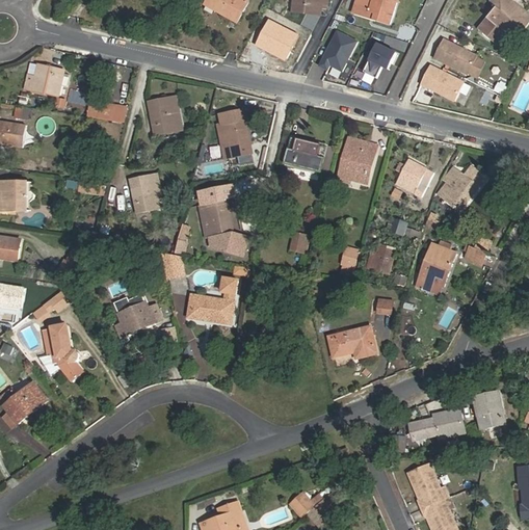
[(205,0),(204,3),(234,21),(245,0),(205,0)]
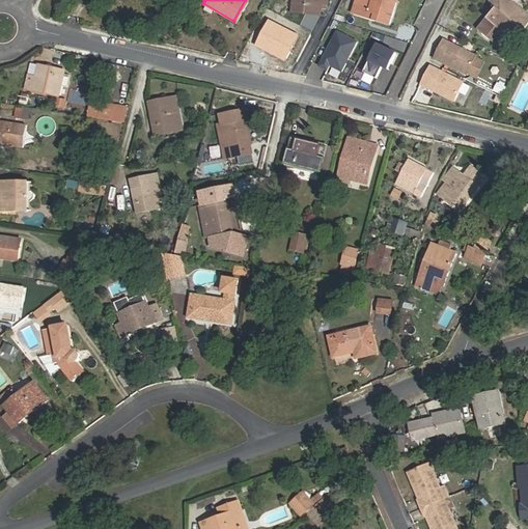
[(372,12),(371,18),(387,23),(394,0),(354,0),(352,8),(366,12),(368,10),(372,12)]
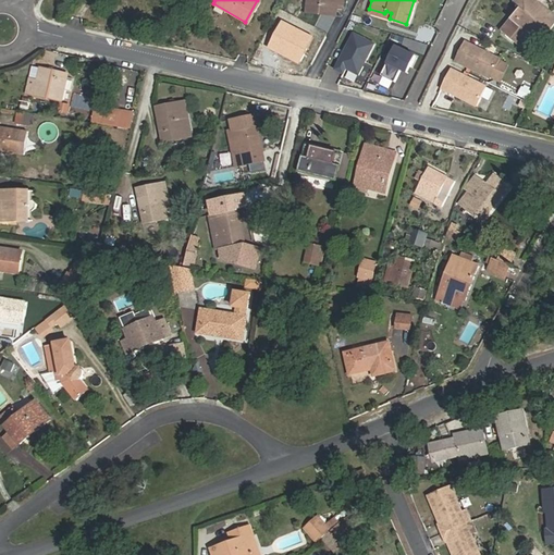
[(499,29),(512,40),(520,31),(524,34),(536,20),(540,24),(545,28),(553,16),(548,11),(536,0),(511,0),(518,7),(499,29)]
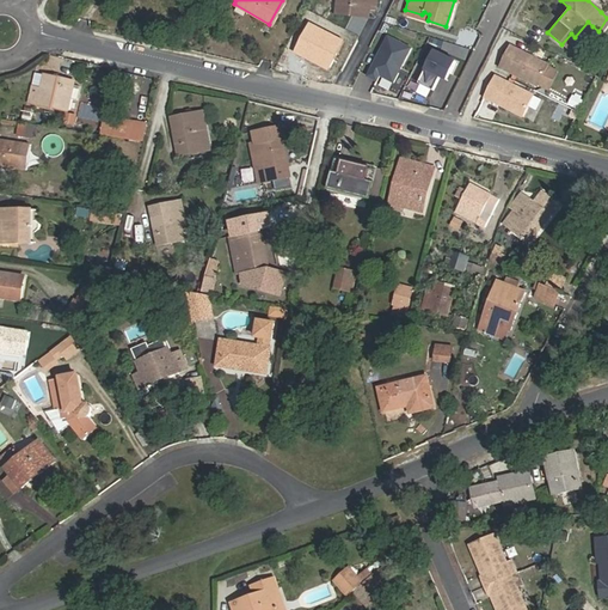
[(404,14),(428,20),(429,14),(424,12),(422,14),(405,10),(404,14)]
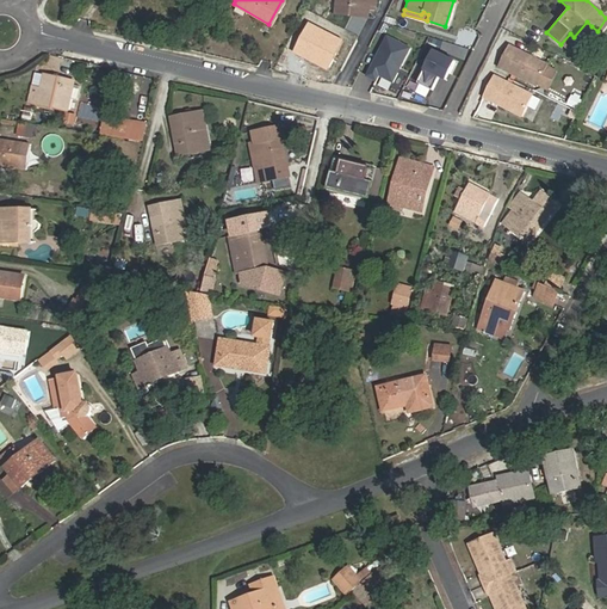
[(570,51),(592,26),(587,22),(574,37),(570,34),(561,44),(570,51)]
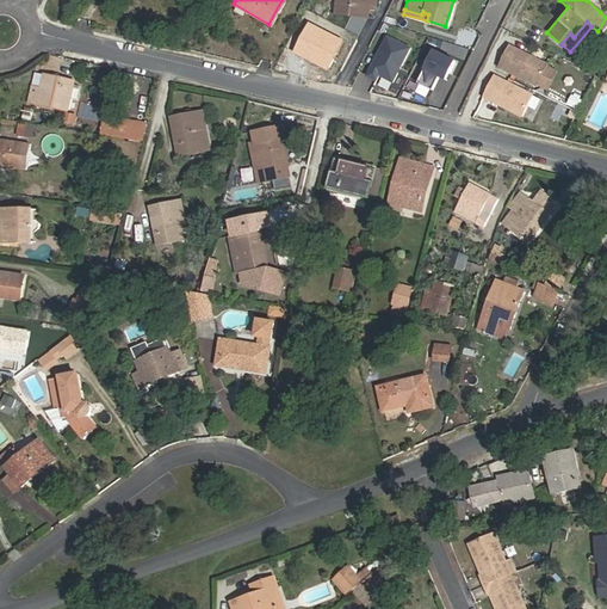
[(285,44),(293,48),(305,28),(297,23),(285,44)]
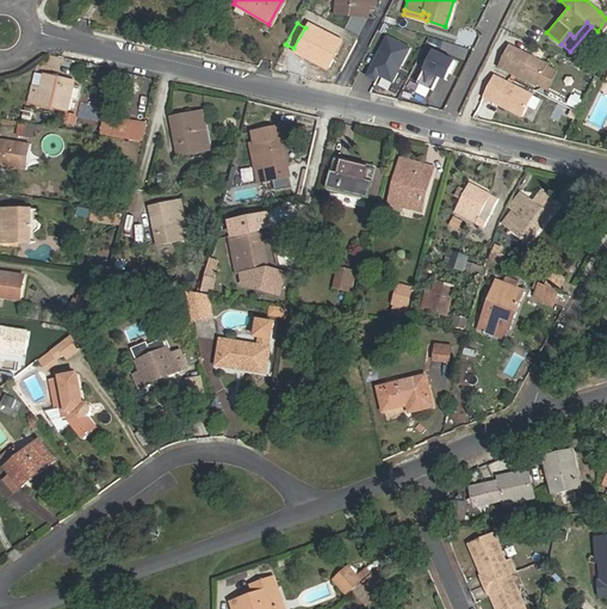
[(494,66),(545,90),(556,66),(506,42),(494,66)]
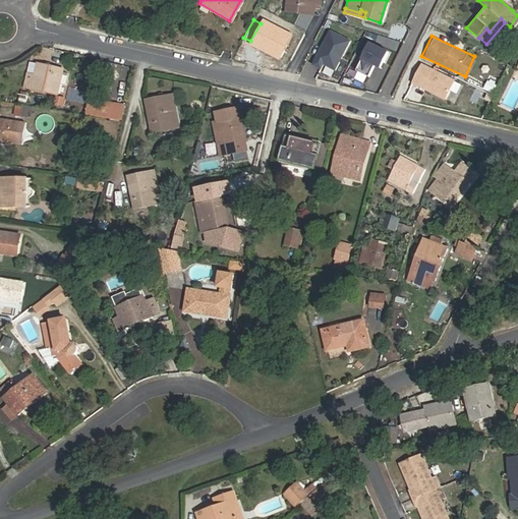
[(30,61),(26,71),(34,74),(37,62),(30,61)]
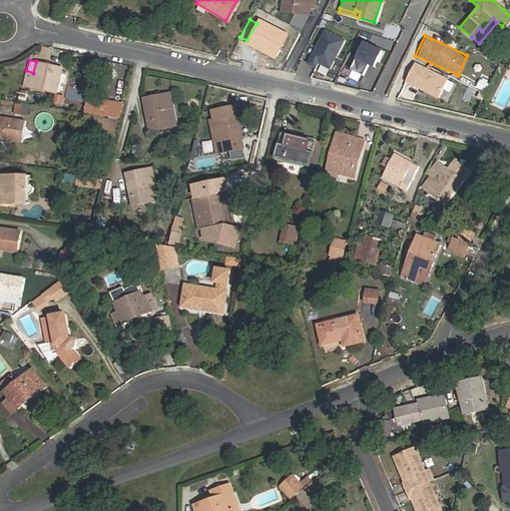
[(26,70),(23,84),(54,90),(60,67),(36,61),(33,73),(26,70)]
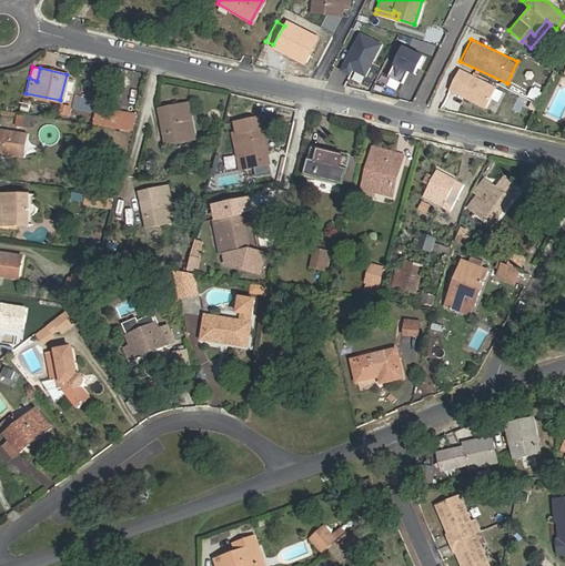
[(455,69),(446,91),(484,107),(487,99),(497,102),(504,88),(455,69)]
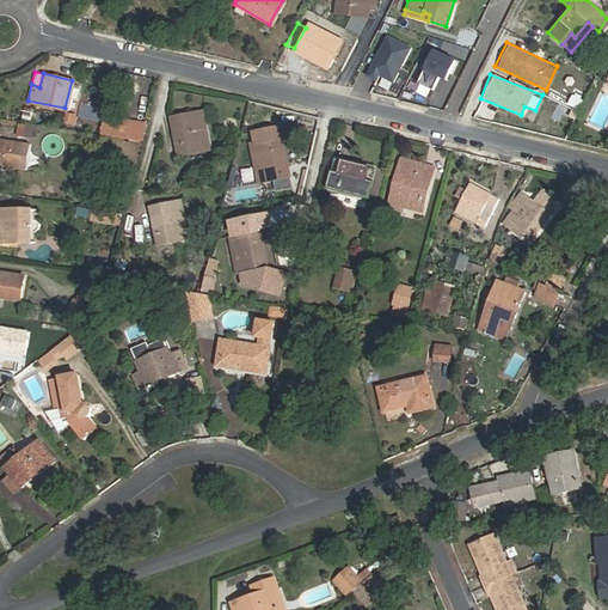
[(201,109),(195,110),(203,148),(209,147),(201,109)]
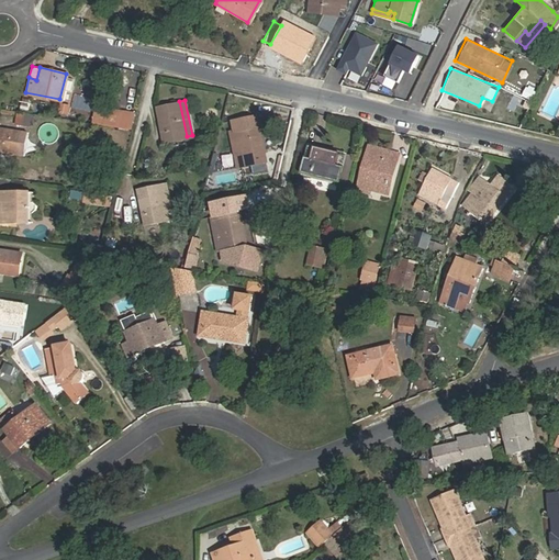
[(66,112),(67,103),(58,101),(57,111),(66,112)]
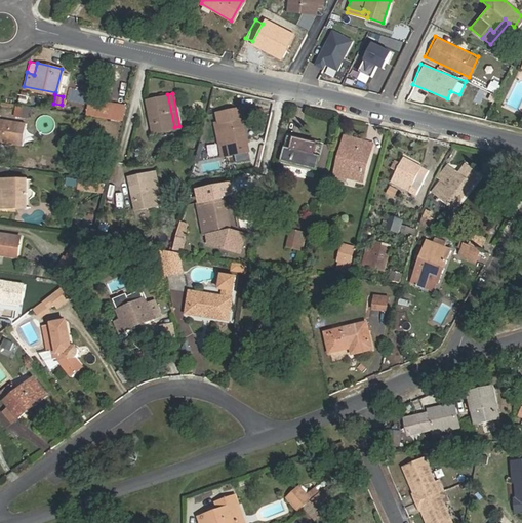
[(174,127),(167,94),(144,99),(151,132),(174,127)]
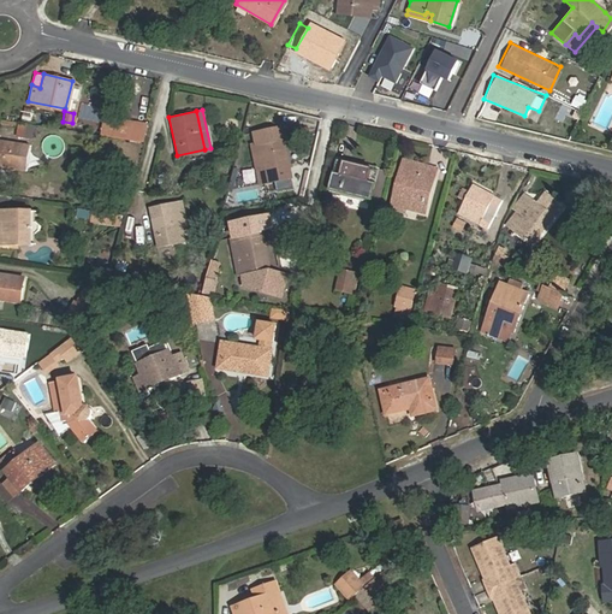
[(124,137),(126,120),(101,116),(99,133),(124,137)]
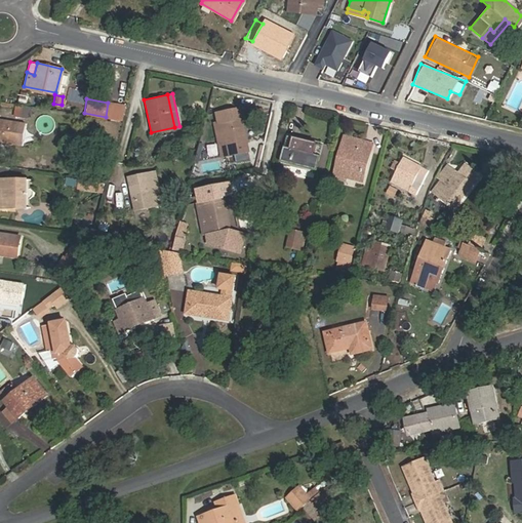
[(25,117),(26,105),(12,103),(10,116),(25,117)]
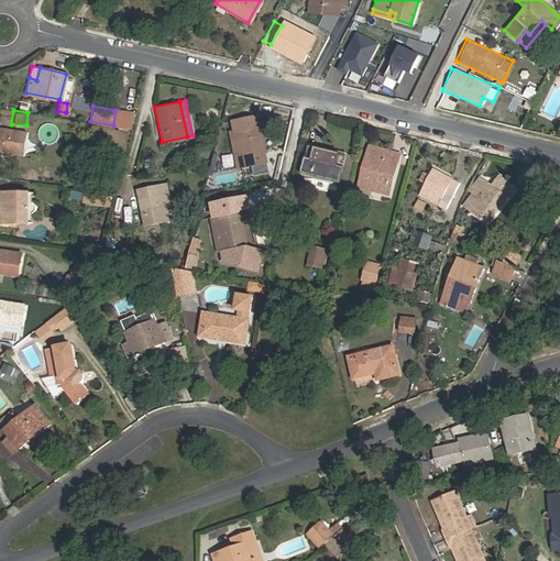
[(133,112),(116,110),(113,125),(130,128),(133,112)]
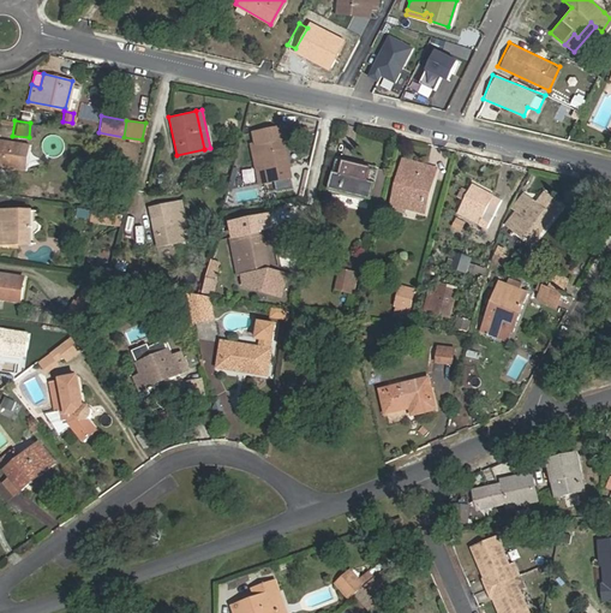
[(281,136),(253,142),(263,180),(289,176),(281,136)]
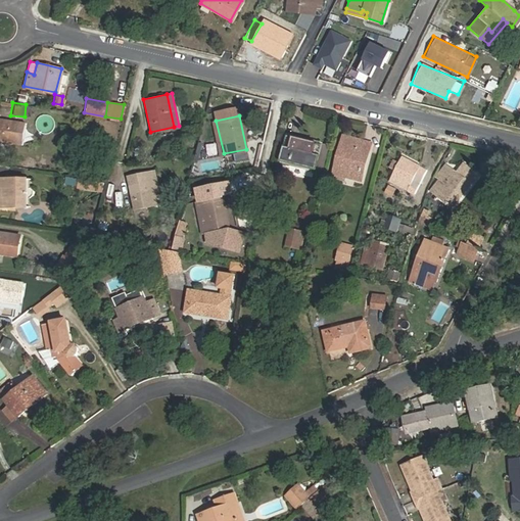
[(0,141),(20,144),(25,122),(0,117),(0,141)]
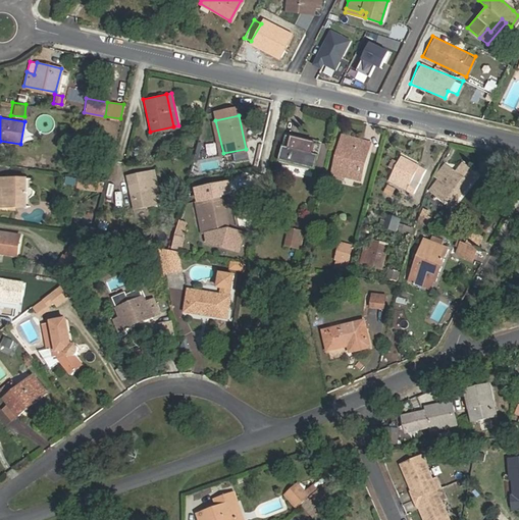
[(223,153),(215,120),(211,121),(218,154),(223,153)]
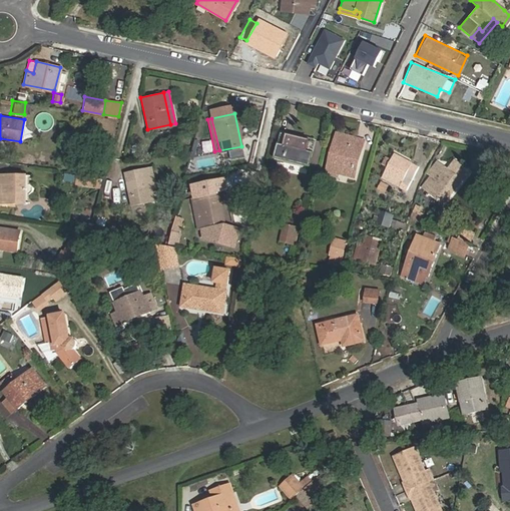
[(290,133),(282,131),(280,140),(287,142),(290,133)]
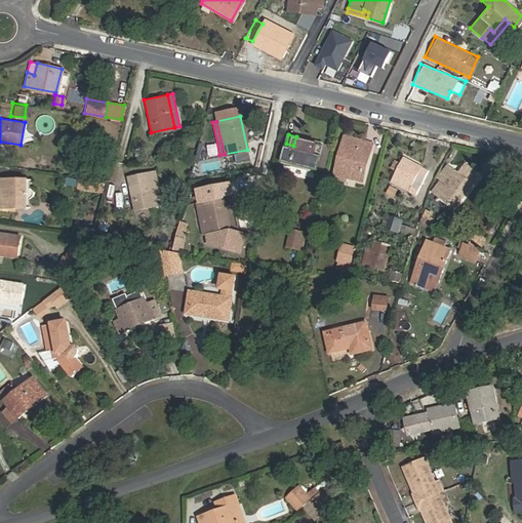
[(360,152),(363,141),(343,134),(334,168),(359,175),(362,164),(360,163),(363,153),(360,152)]
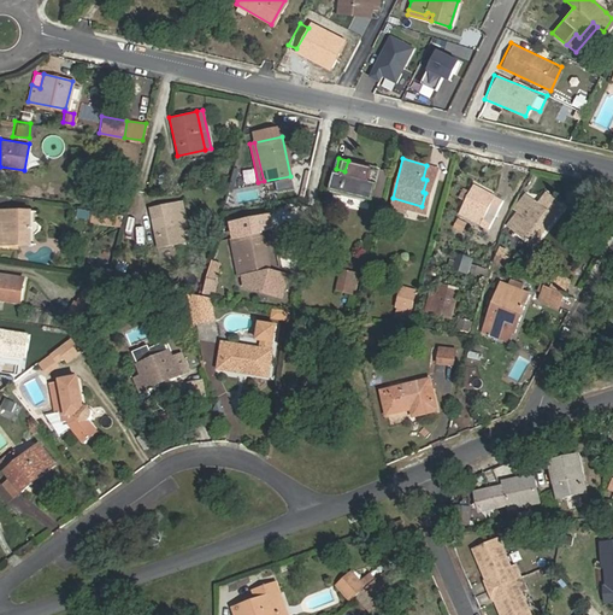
[(366,165),(348,160),(345,171),(336,169),(335,171),(331,187),(330,191),(339,193),(340,192),(357,197),(357,198),(366,200),(369,192),(375,167),(376,165),(367,163),(366,164),(366,165)]
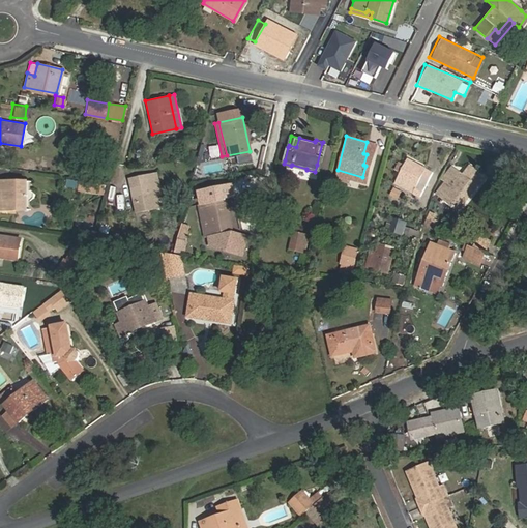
[(375,144),(367,142),(363,153),(367,154),(363,165),(366,166),(362,177),(367,178),(375,144)]
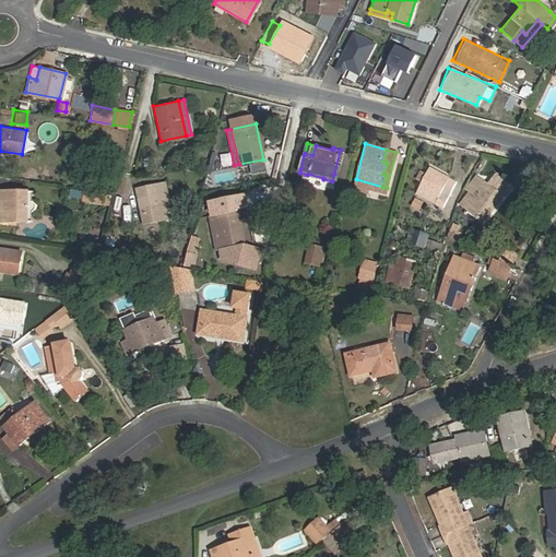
[(340,151),(334,174),(345,177),(351,153),(340,151)]
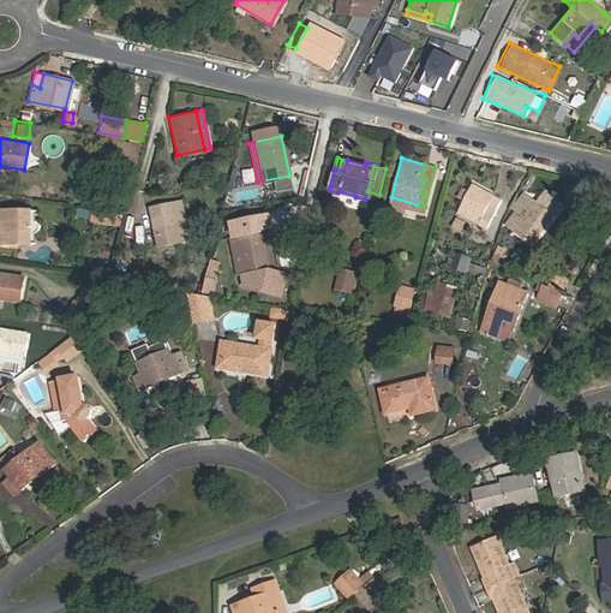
[(471,182),(457,204),(479,218),(475,224),(484,228),(499,200),(471,182)]
